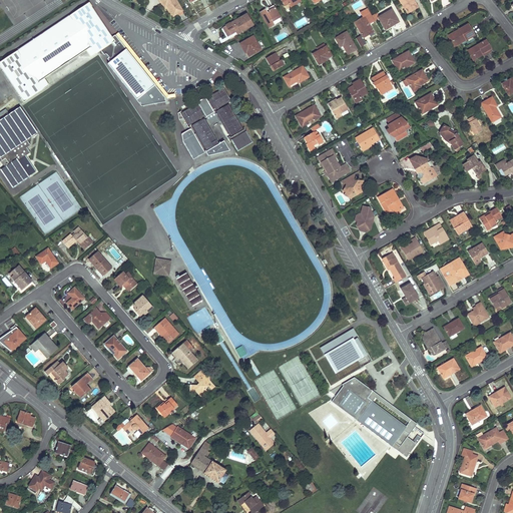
[(161,0),(163,1),(165,6),(167,5),(173,16),(182,10),(176,0),(161,0)]
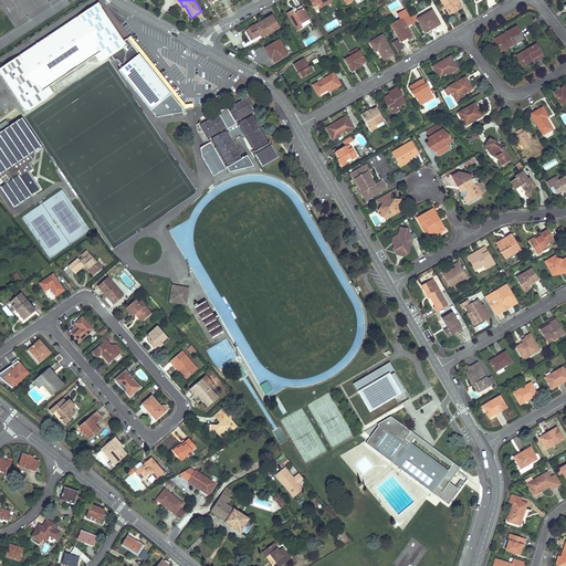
[(441,0),(450,13),(456,10),(461,8),(456,0),(441,0)]
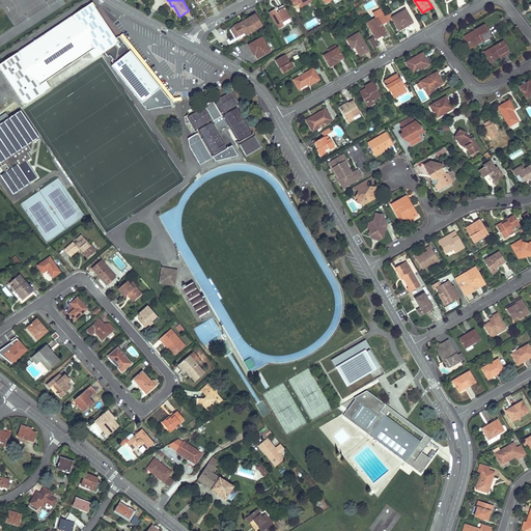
[(56,28),(24,50),(0,65),(0,70),(24,107),(46,92),(40,85),(46,82),(78,60),(88,54),(92,51),(98,58),(106,53),(118,45),(114,38),(92,4),(56,28)]
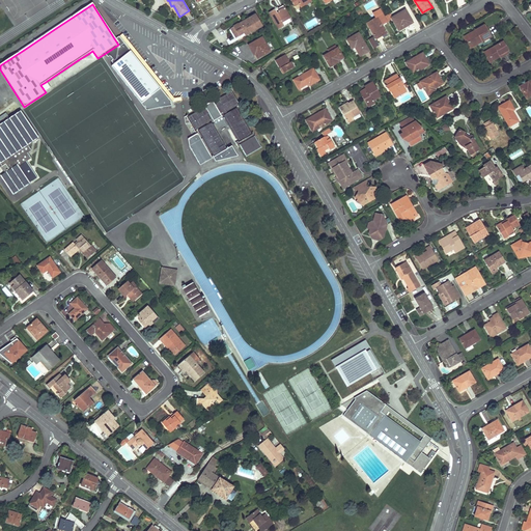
[(275,10),(273,11),(270,14),(279,29),(284,26),(283,23),(290,18),(285,8),(277,12),(275,10)]
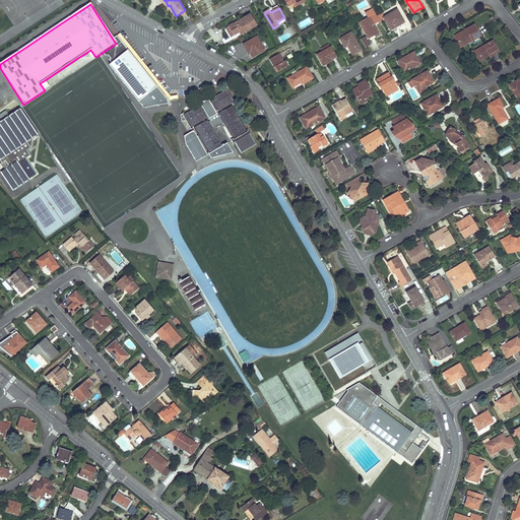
[(403,21),(400,16),(397,10),(384,17),(382,13),(377,16),(380,21),(385,18),(391,29),(403,21)]
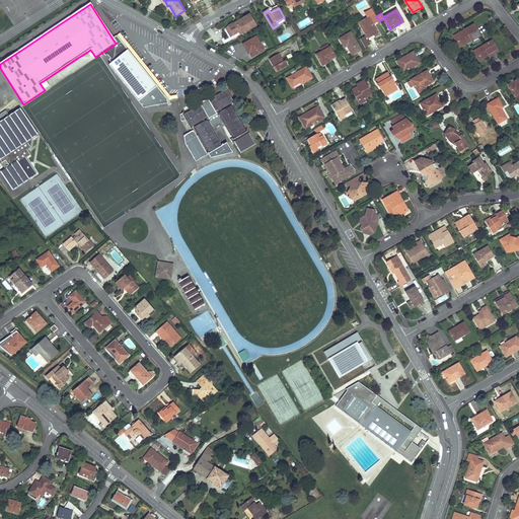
[(234,34),(236,32),(239,31),(240,33),(255,24),(249,14),(229,26),(232,29),(234,34)]
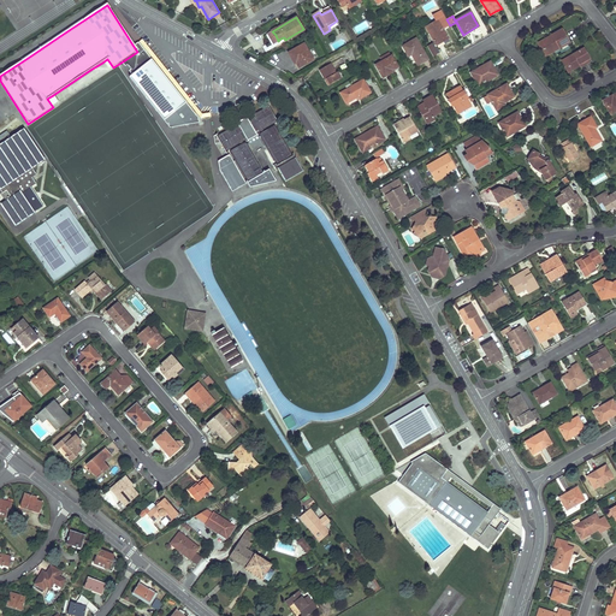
[(438,21),(427,27),(434,41),(427,46),(433,57),(442,52),(438,46),(443,42),(445,45),(450,41),(448,39),(449,39),(438,21)]
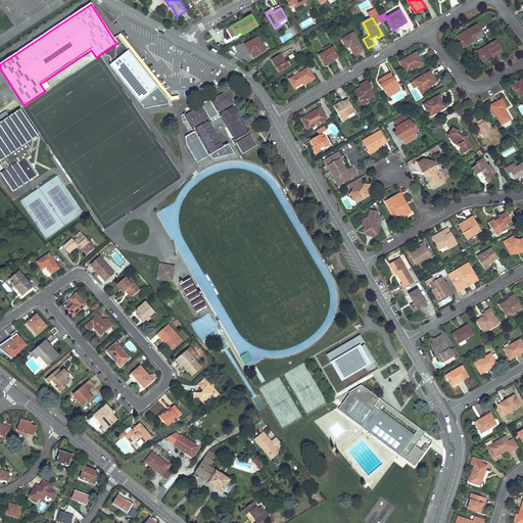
[(303,28),(313,22),(311,18),(301,24),(303,28)]
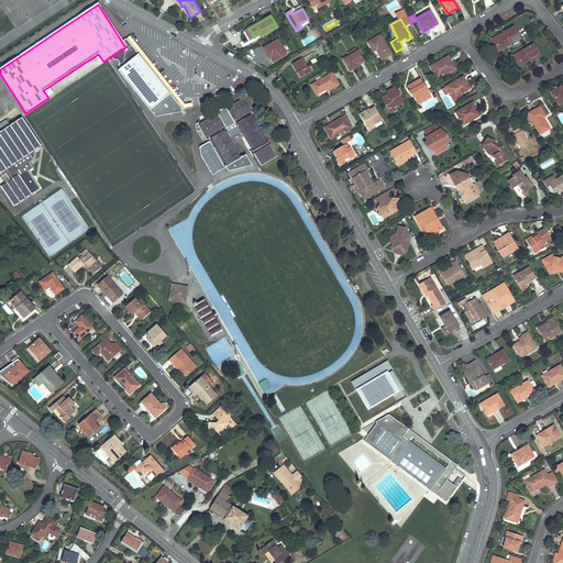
[(514,26),(509,29),(504,32),(505,34),(495,41),(500,50),(521,39),(514,26)]
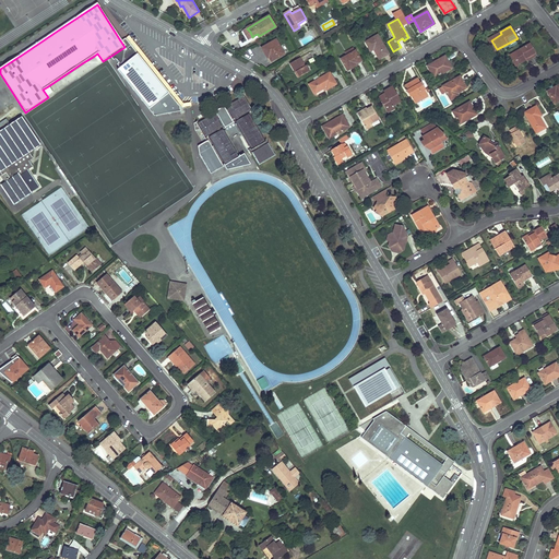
[(487,39),(494,51),(497,49),(491,40),(501,34),(500,32),(487,39)]
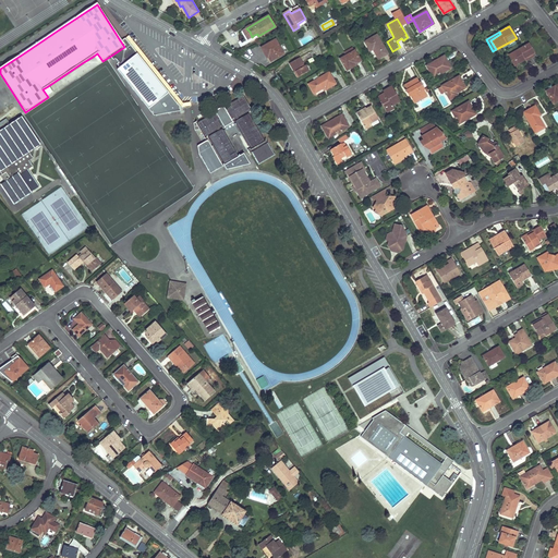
[(365,41),(367,46),(371,50),(373,49),(378,59),(388,53),(377,35),(365,41)]
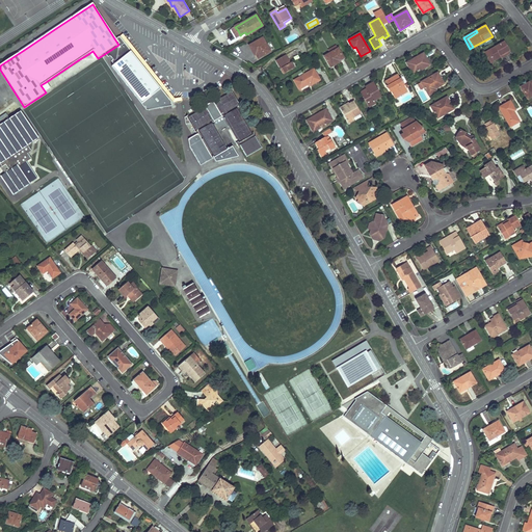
[(118,35),(114,38),(118,45),(106,53),(107,55),(110,54),(113,59),(110,60),(113,62),(112,64),(147,109),(170,105),(170,99),(118,35)]
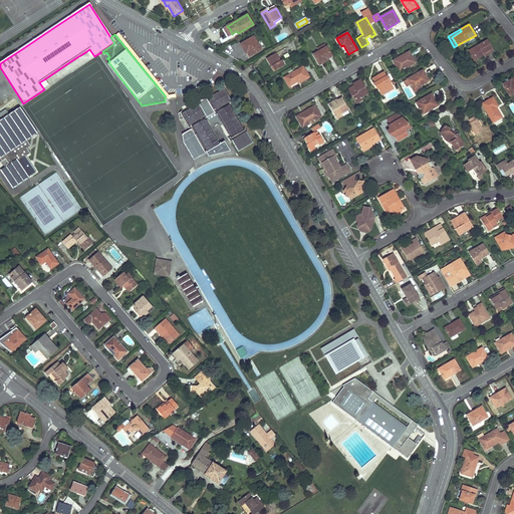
[(245,51),(246,50),(248,50),(248,51),(247,52),(249,56),(261,49),(254,37),(241,44),(245,51)]
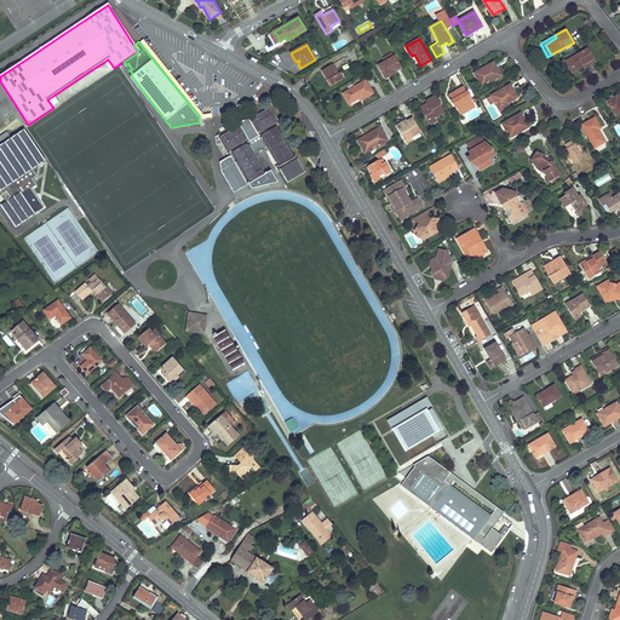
[(572,67),(574,69),(574,70),(584,65),(584,67),(595,61),(587,49),(566,61),(569,68),(572,67)]
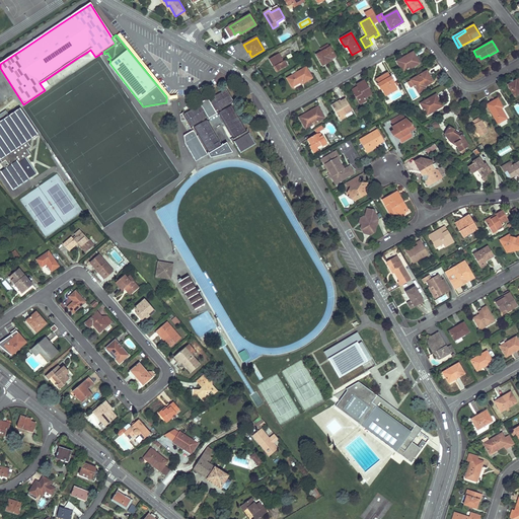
[(323,65),(327,62),(331,60),(331,59),(336,56),(330,47),(317,55),(323,65)]
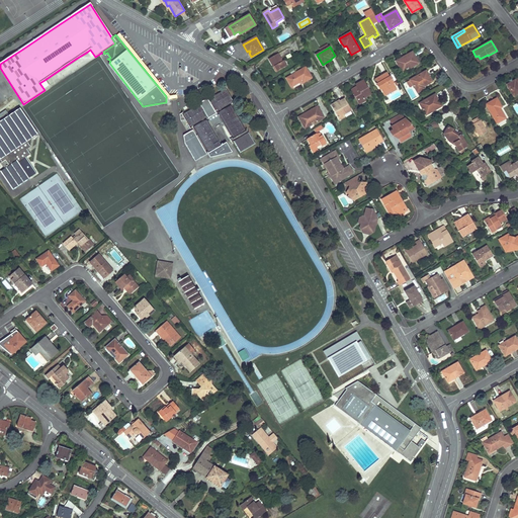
[(90,50),(86,53),(91,60),(95,57),(90,50)]
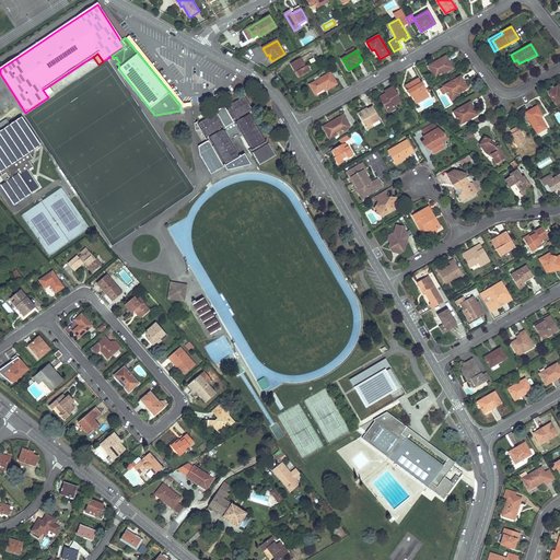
[(445,57),(441,59),(436,61),(438,63),(430,68),(435,78),(452,68),(445,57)]
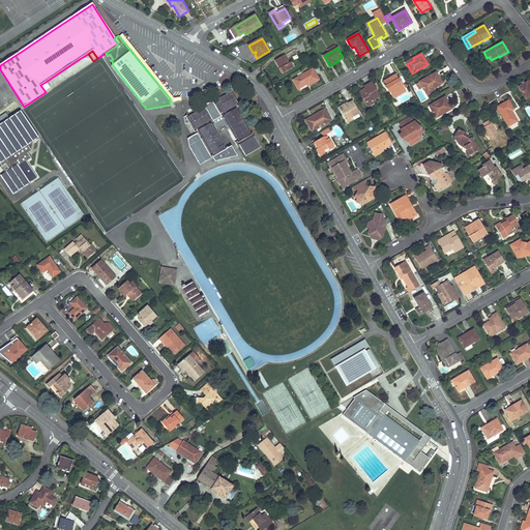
[(285,55),(275,60),(280,67),(282,67),(285,72),(293,67),(290,62),(289,62),(285,55)]
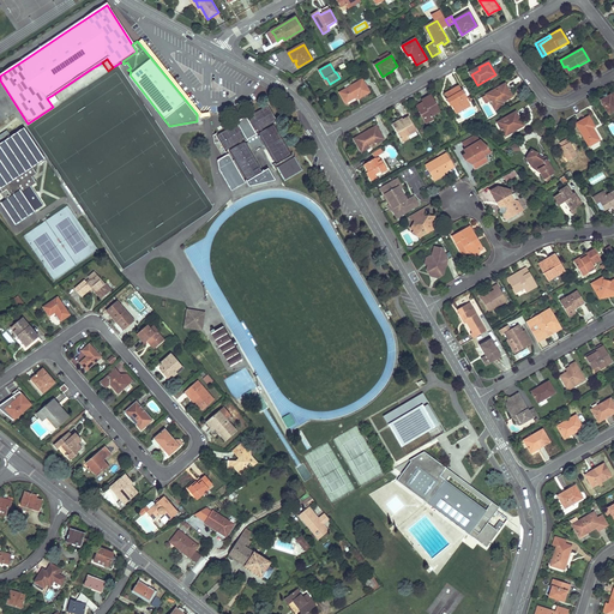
[(356,96),(356,95),(357,95),(359,97),(369,91),(363,79),(341,91),(345,102),(356,96)]
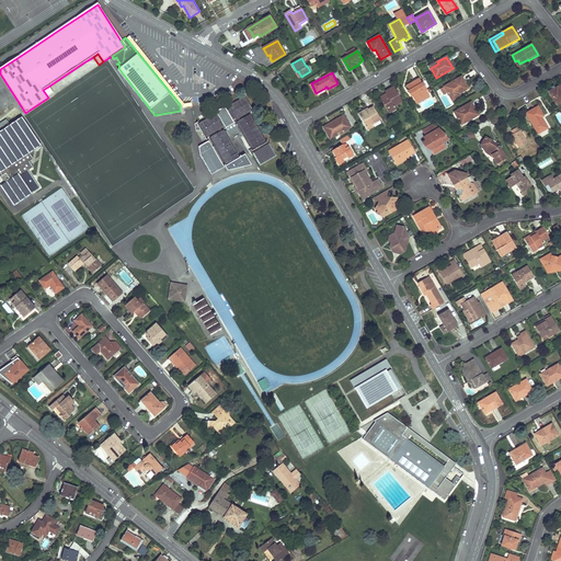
[(453,100),(455,99),(458,96),(457,95),(459,94),(468,89),(461,77),(445,87),(453,100)]
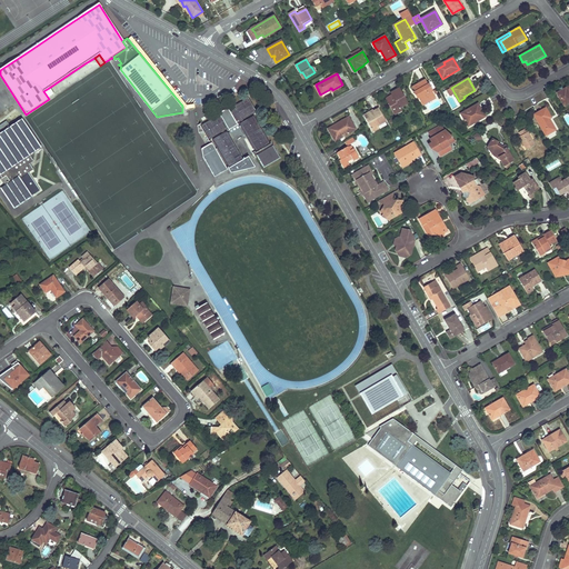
[(422,103),(428,100),(435,97),(425,80),(412,87),(422,103)]
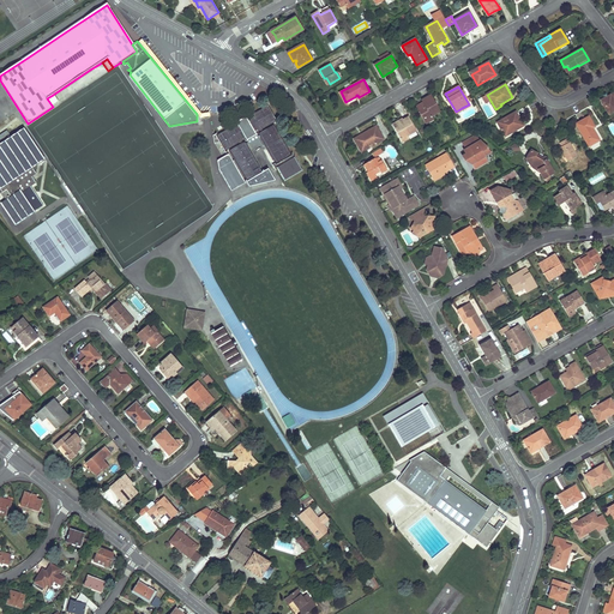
[(613,110),(613,92),(601,101),(608,114),(613,110)]
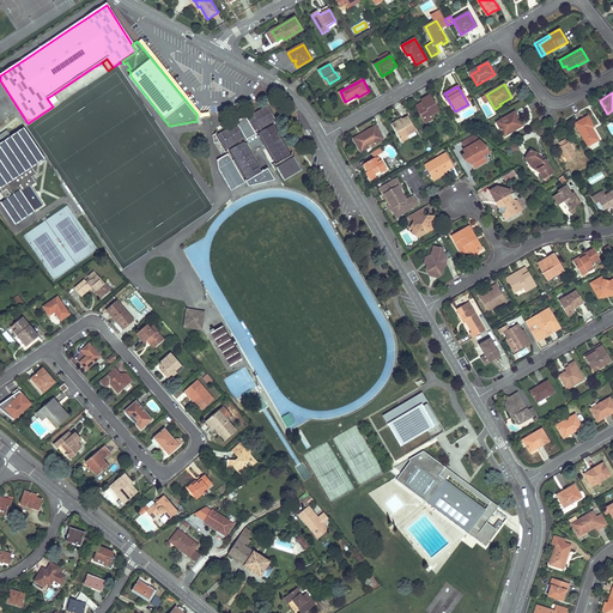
[(53,95),(47,98),(53,107),(58,103),(53,95)]
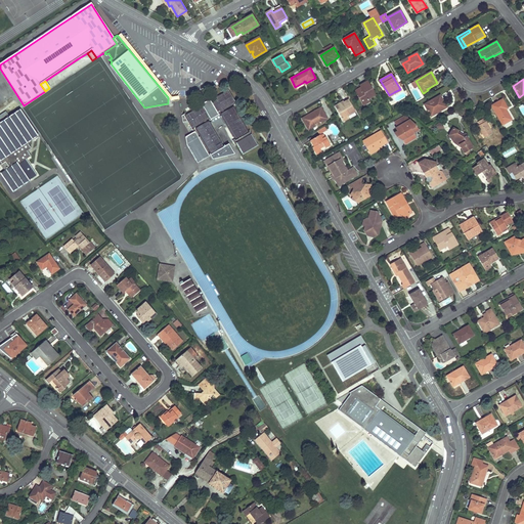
[(369,101),(369,100),(368,99),(376,95),(367,81),(362,84),(364,86),(355,90),(361,101),(363,100),(365,104),(369,101)]
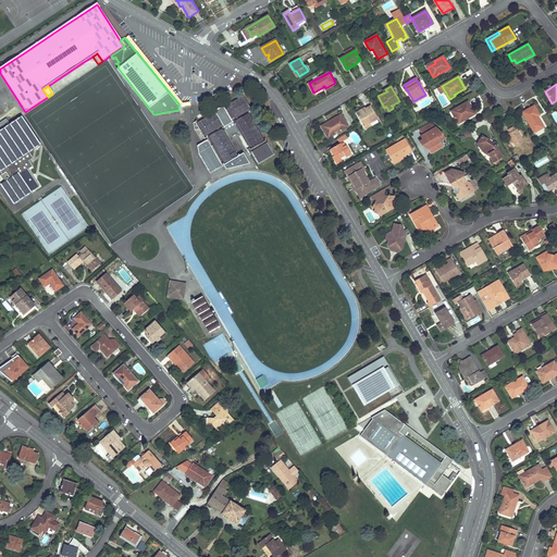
[(420,109),(435,101),(432,95),(417,103),(420,109)]
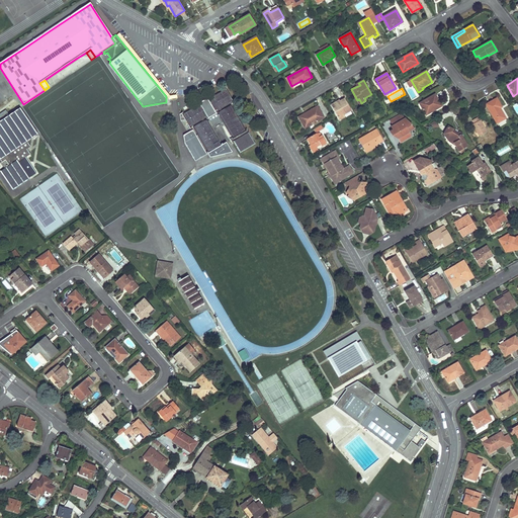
[(199,104),(181,115),(189,127),(206,117),(211,126),(214,127),(219,124),(220,121),(214,112),(232,102),(225,89),(207,100),(206,99),(198,104),(199,104)]
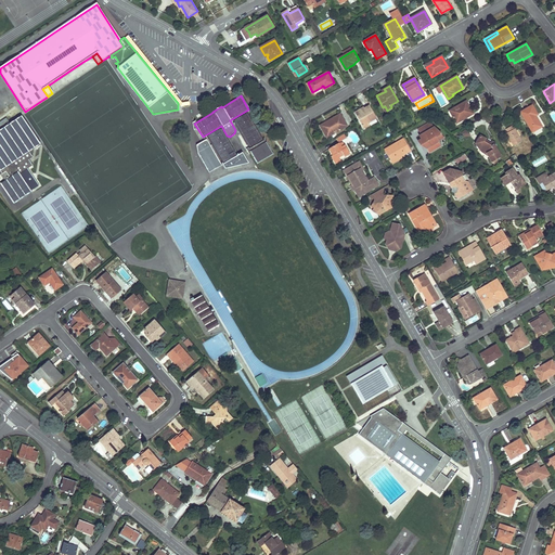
[(473,113),(469,107),(466,101),(450,111),(456,123),(473,113)]
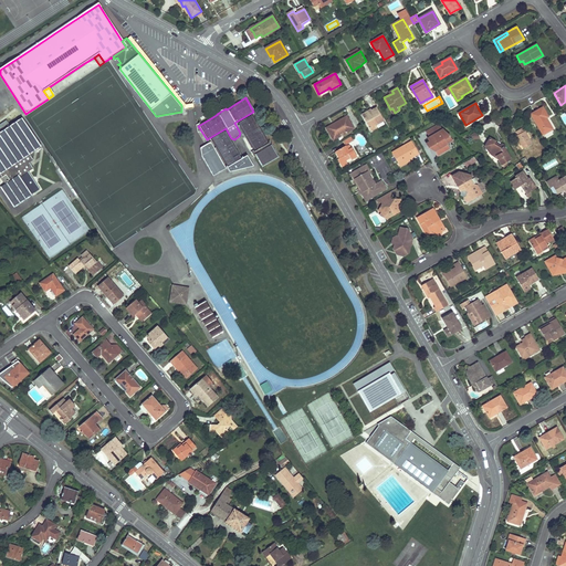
[(547,121),(546,121),(545,118),(548,117),(543,107),(532,114),(543,134),(553,129),(547,121)]
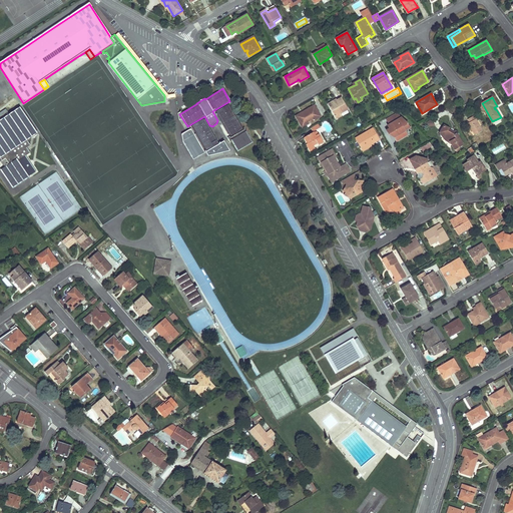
[(348,109),(345,103),(341,98),(337,100),(329,105),(335,116),(340,113),(348,109)]
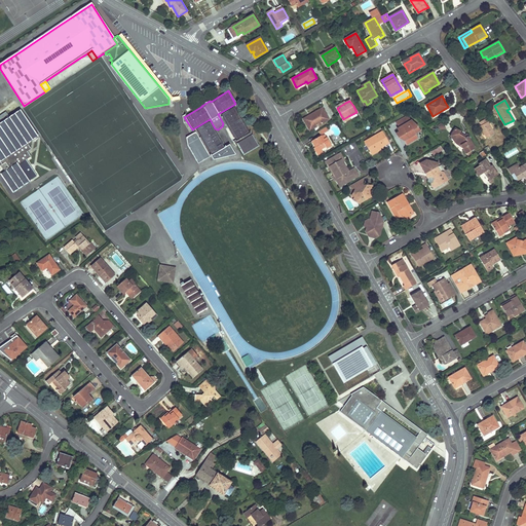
[(249,133),(234,107),(221,115),(235,141),(232,142),(235,146),(237,145),(242,155),(258,146),(250,133),(249,133)]
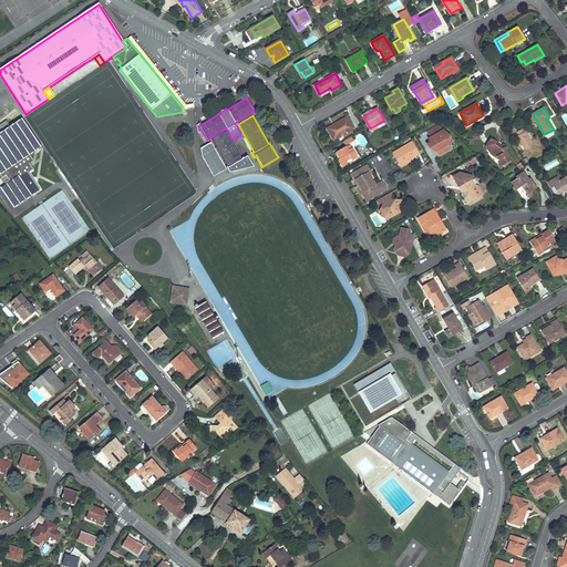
[(353,129),(350,123),(347,116),(327,129),(333,140),(353,129)]
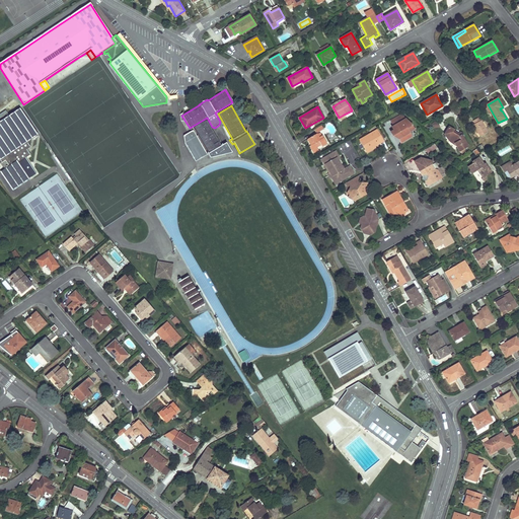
[(0,160),(2,163),(1,164),(4,169),(5,168),(7,170),(1,173),(12,191),(28,179),(18,163),(30,155),(27,150),(30,148),(26,142),(38,135),(20,109),(10,117),(7,113),(0,117),(0,160)]
